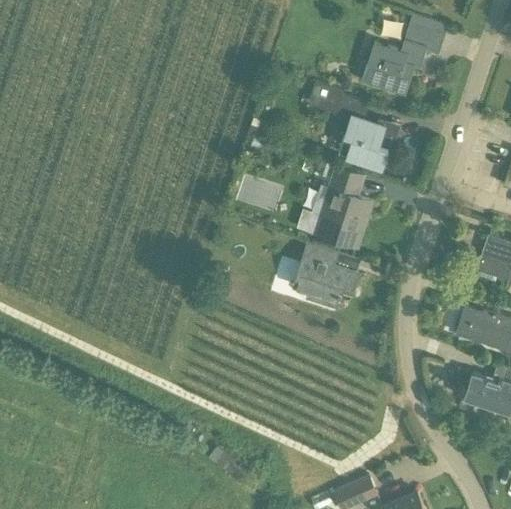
[(412,15),(407,29),(410,30),(408,36),(426,43),(433,22),(412,15)]
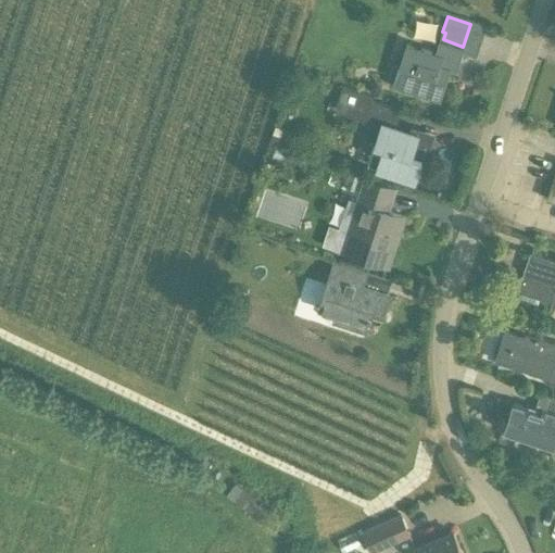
[(439,57),(406,47),(392,88),(439,103),(448,78),(456,82),(466,57),(441,48),(439,57)]
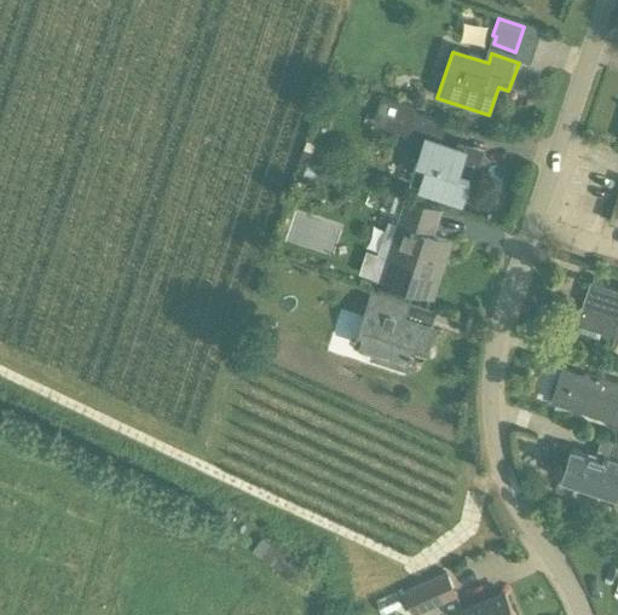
[(403,140),(421,146),(409,186),(461,203),(477,156),(438,144),(444,127),(411,116),(414,111),(379,100),(373,119),(385,122),(392,131),(405,134),(403,140)]
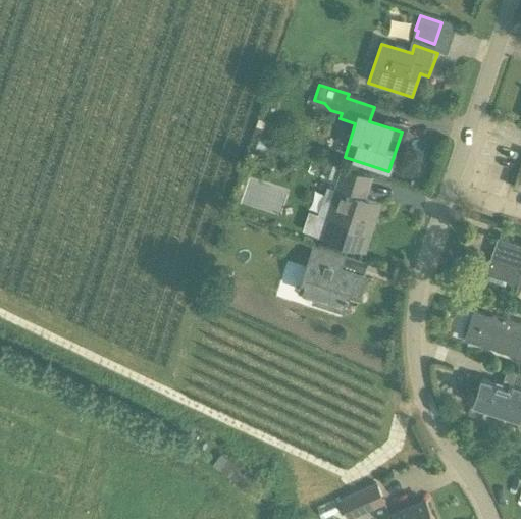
[(251,138),(271,145),(274,135),(263,132),(265,123),(257,120),(251,138)]
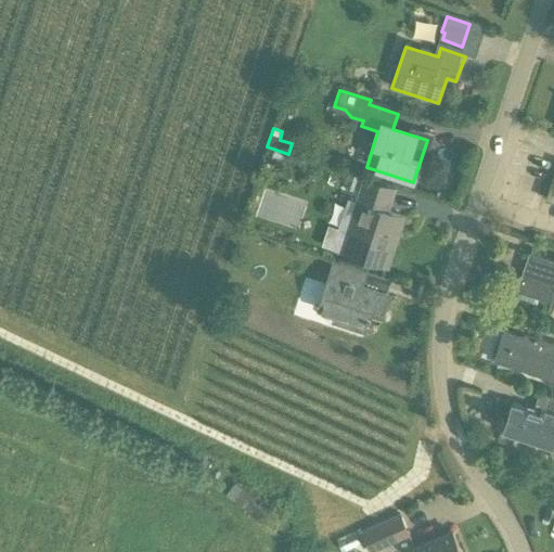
[(385,269),(401,219),(385,214),(393,190),(366,181),(343,256),(385,269)]
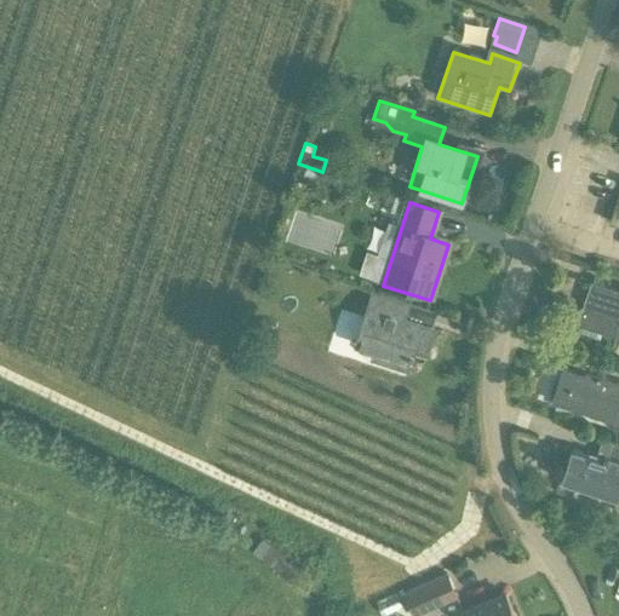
[(578,328),(600,335),(618,341),(618,295),(591,287),(580,322),(578,328)]
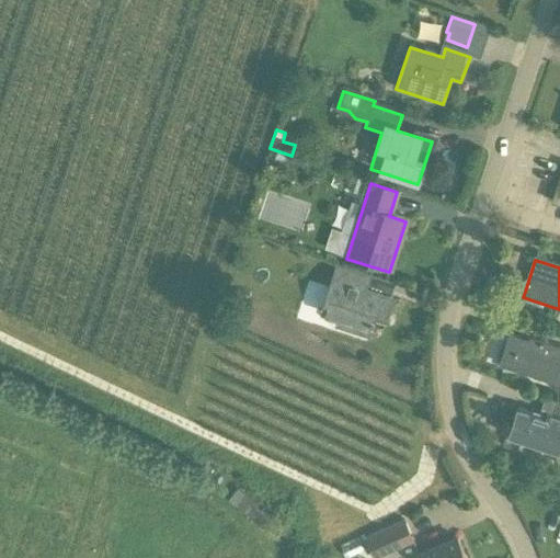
[(384,328),(390,306),(380,303),(381,297),(365,292),(369,279),(336,269),(322,316),(352,326),(350,332),(368,338),(373,325),(384,328)]
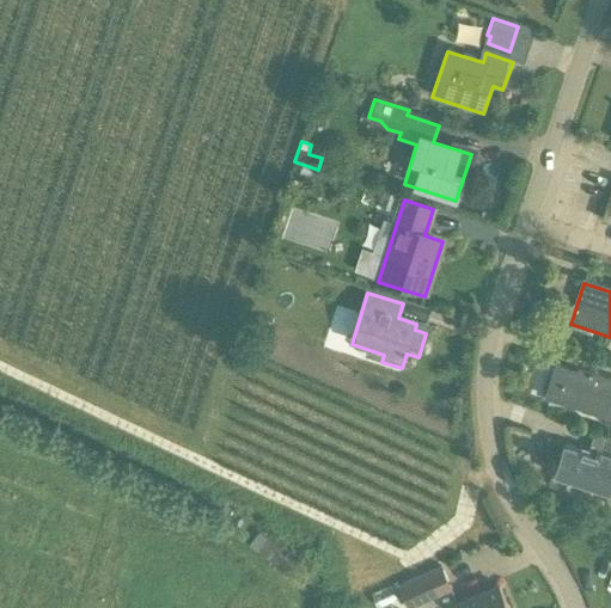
[(610,382),(587,375),(586,379),(556,369),(545,401),(610,422),(610,382)]
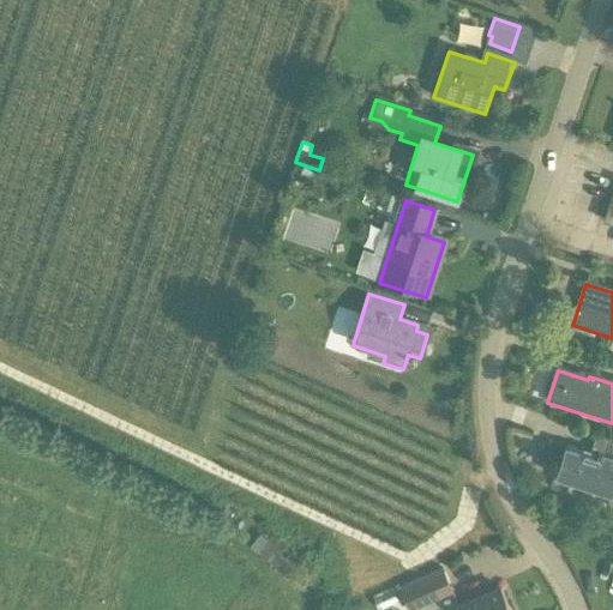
[(612,458),(602,456),(601,459),(566,448),(556,481),(612,500),(612,496),(612,458)]
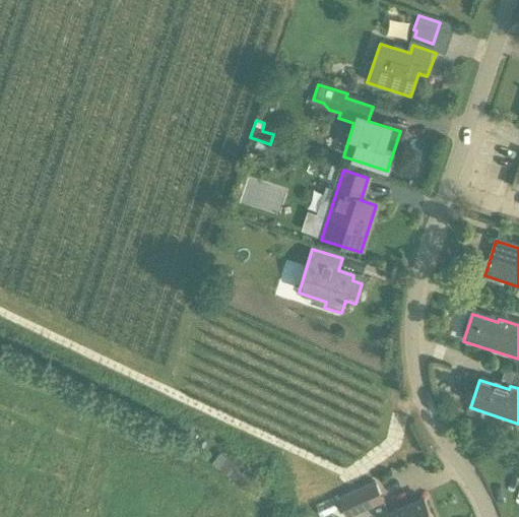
[(229,485),(236,474),(238,472),(226,463),(222,468),(217,475),(229,485)]
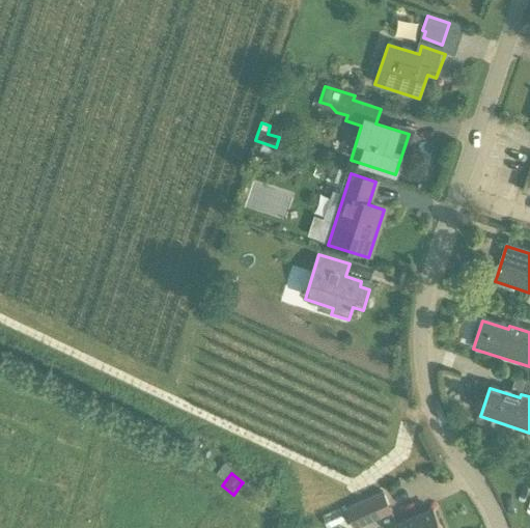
[(361,527),(389,516),(381,496),(344,511),(352,527),(361,527)]
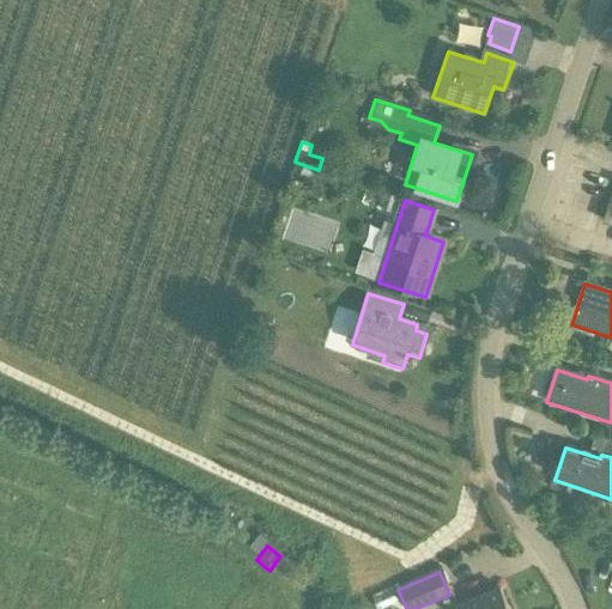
[(508,608),(498,589),(458,608),(456,608),(508,608)]
